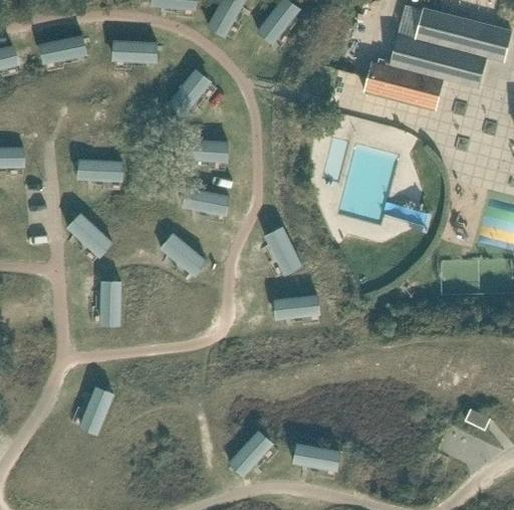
[(153,0),(152,7),(195,11),(196,0),(153,0)]
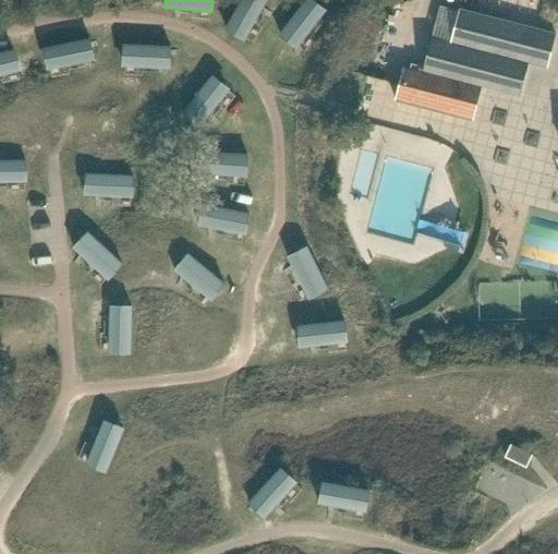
[(269,3),(264,0),(243,0),(225,33),(245,45),(269,3)]
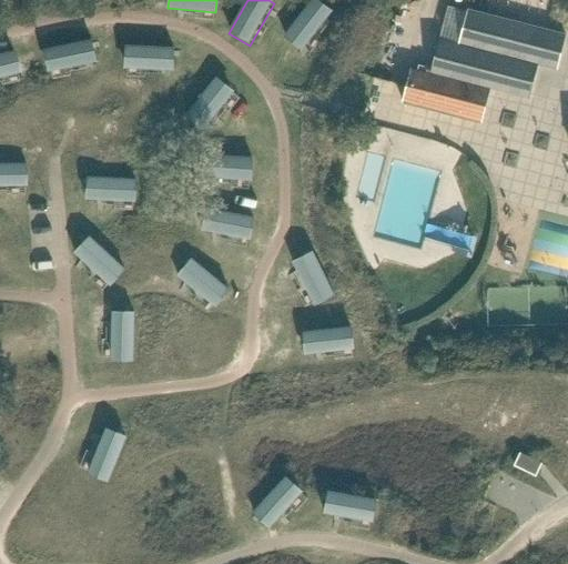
[(331,12),(314,0),(285,36),(301,49),(331,12)]
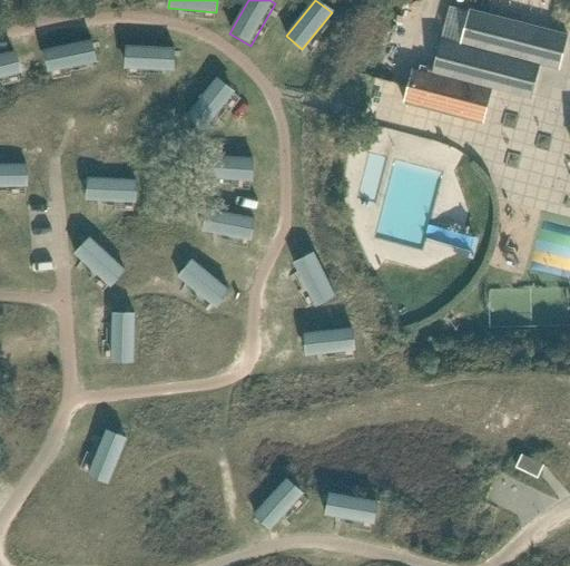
[(450,1),(441,37),(461,42),(470,7),(451,2),(450,1)]
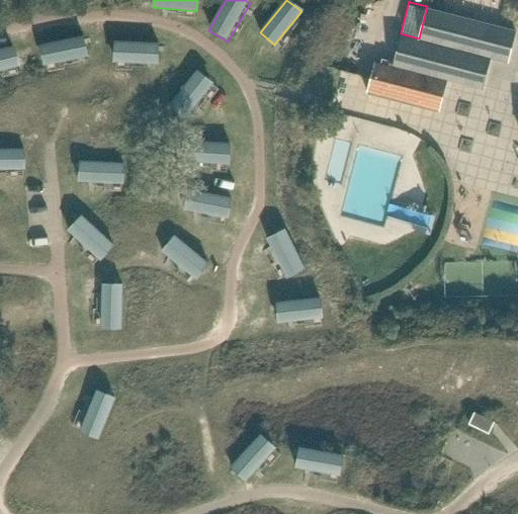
[(374,60),(366,90),(439,108),(447,77),(483,86),(491,55),(508,59),(516,28),(427,6),(419,38),(401,33),(393,64),(393,65),(374,60)]
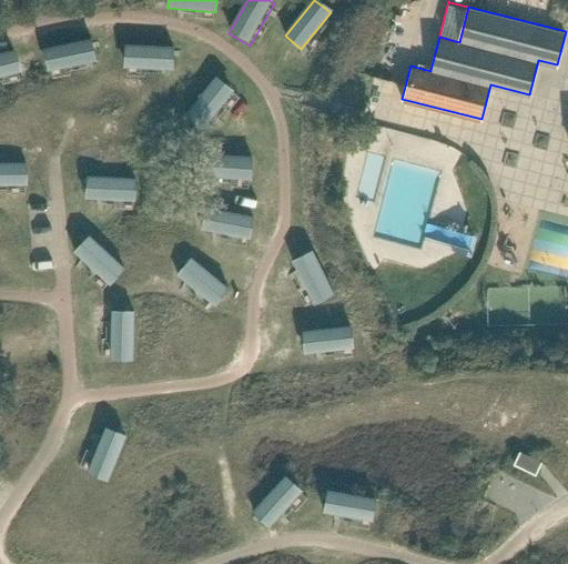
[(44,50),(49,71),(94,63),(91,41),(44,50)]
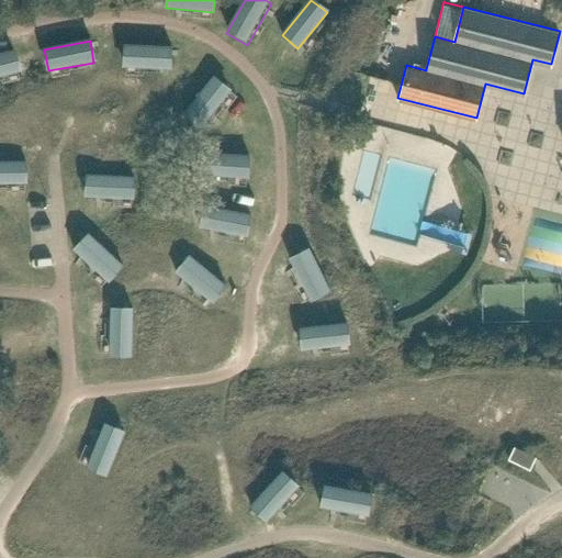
[(125,46),(124,67),(170,70),(171,49),(125,46)]
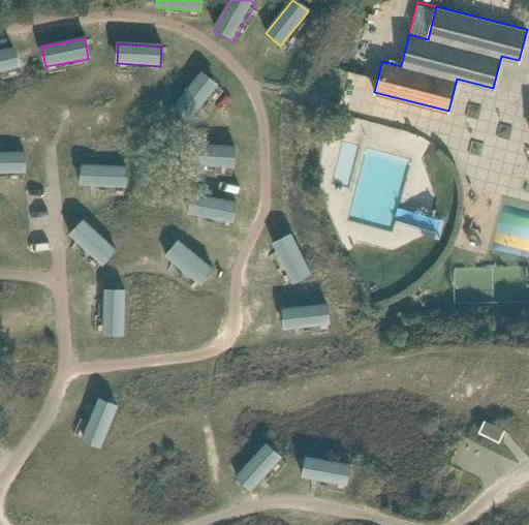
[(0,50),(0,71),(18,67),(12,47),(0,50)]
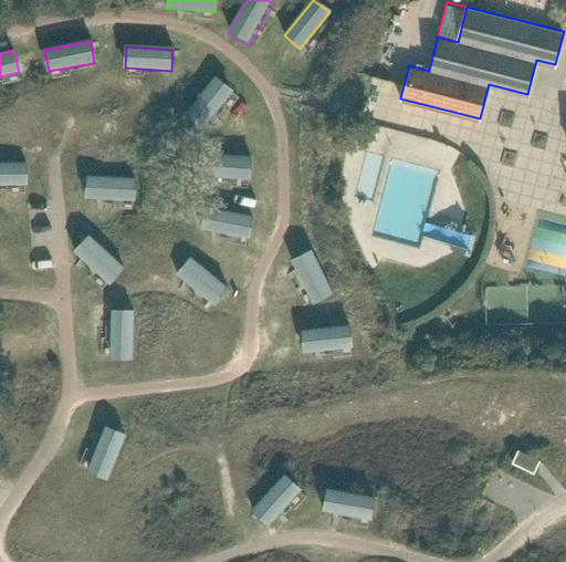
[(201,128),(232,91),(216,77),(185,116),(201,128)]
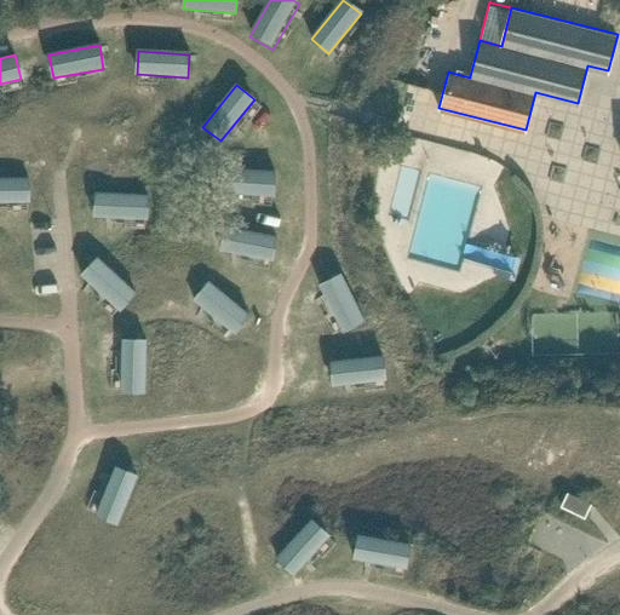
[(275,174),(223,171),(222,193),(273,196),(275,174)]
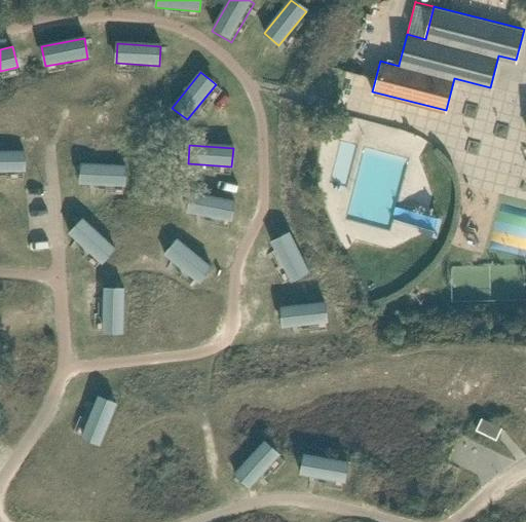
[(0,152),(0,171),(25,171),(24,152),(0,152)]
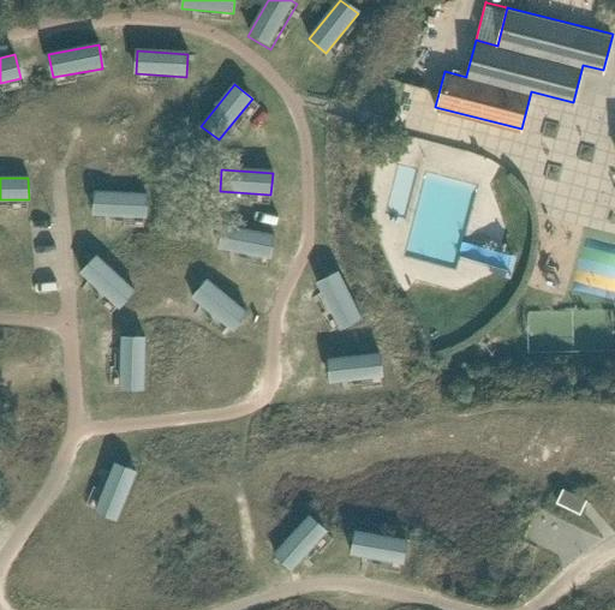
[(145,219),(147,196),(95,193),(94,216),(145,219)]
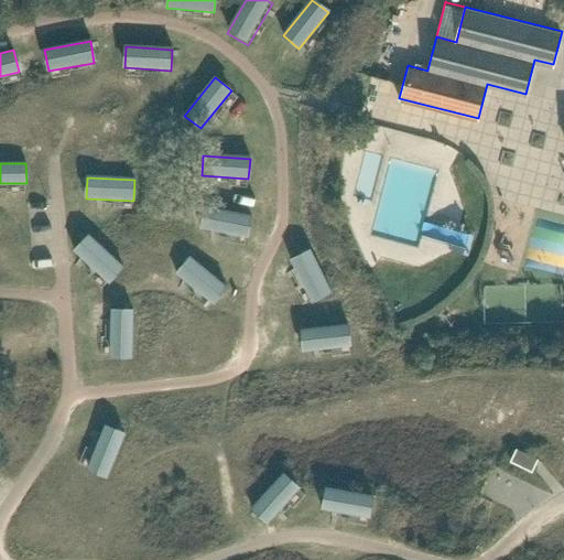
[(252,216),(203,207),(199,228),(249,236),(252,216)]
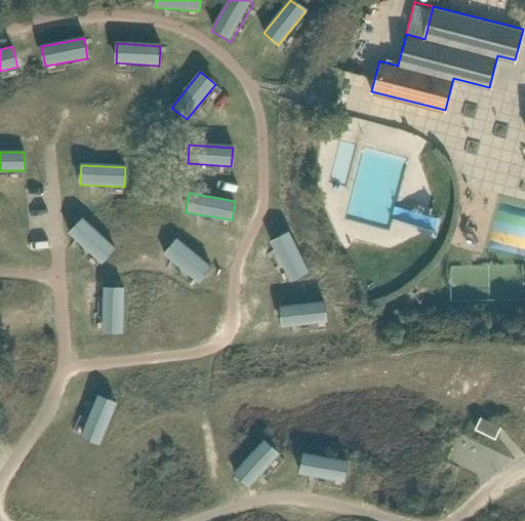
[(102,264),(116,248),(83,218),(69,234),(102,264)]
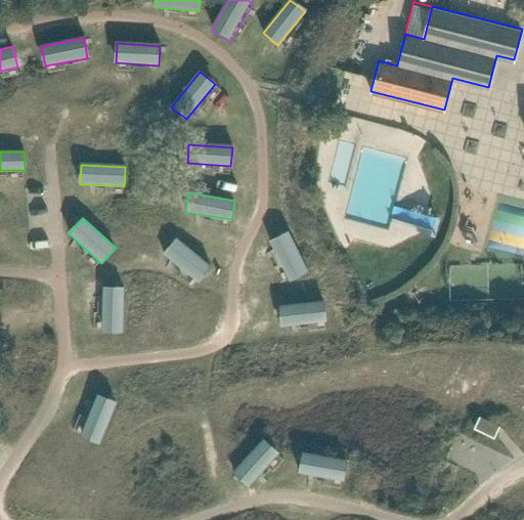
[(288,234),(271,243),(290,280),(307,272),(288,234)]
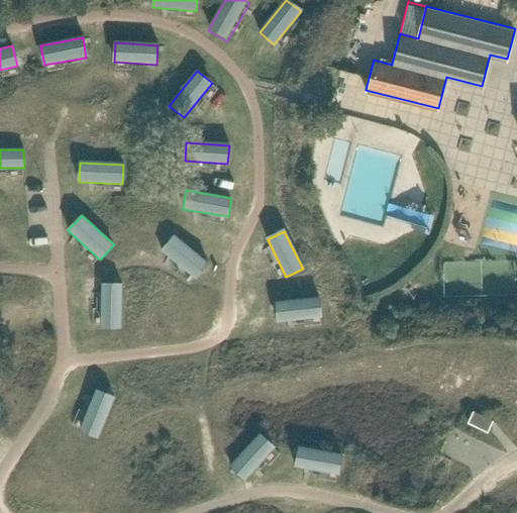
[(174,239),(162,253),(194,281),(206,266),(174,239)]
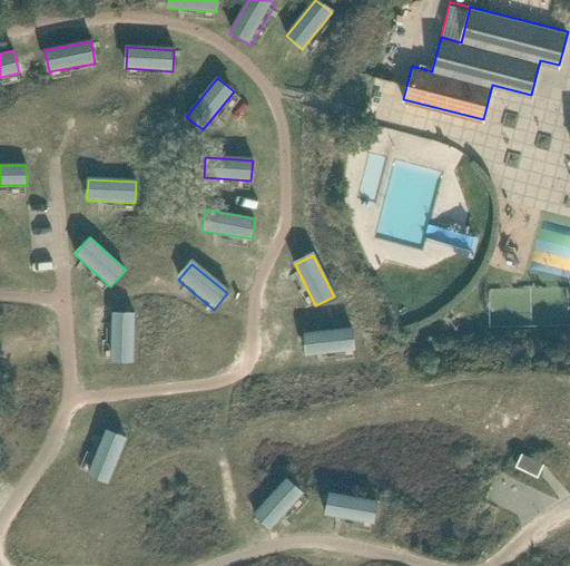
[(131,360),(133,313),(114,312),(111,360),(131,360)]
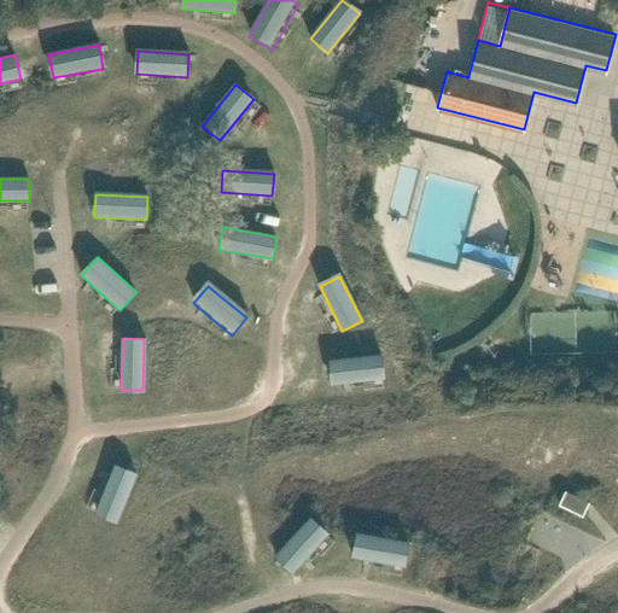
[(332,358),(333,381),(386,378),(384,355),(332,358)]
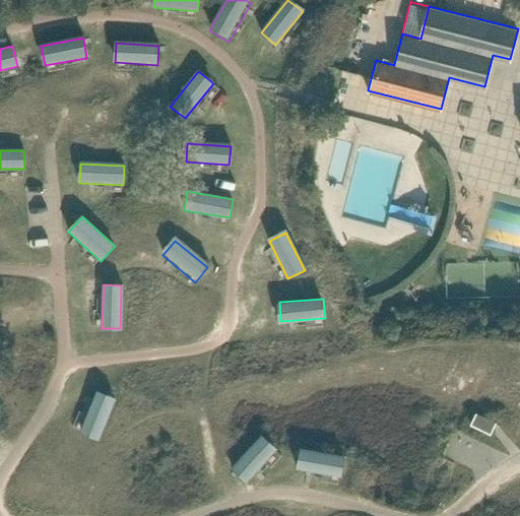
[(99,440),(116,397),(99,390),(81,433),(99,440)]
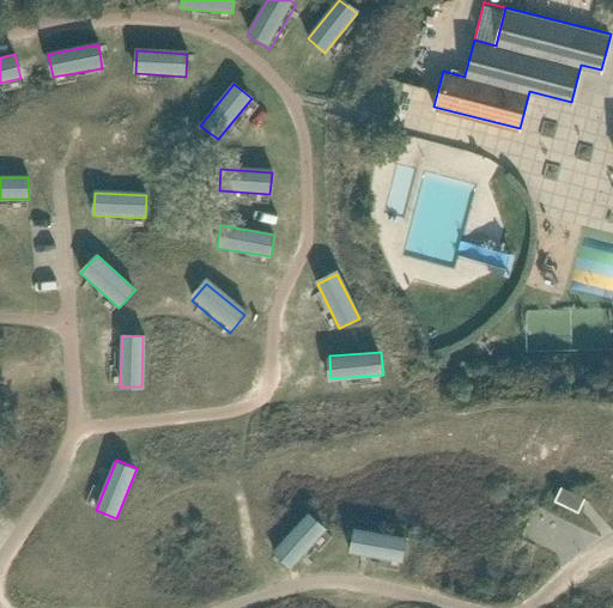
[(562,484),(556,496),(578,506),(584,496),(562,484)]
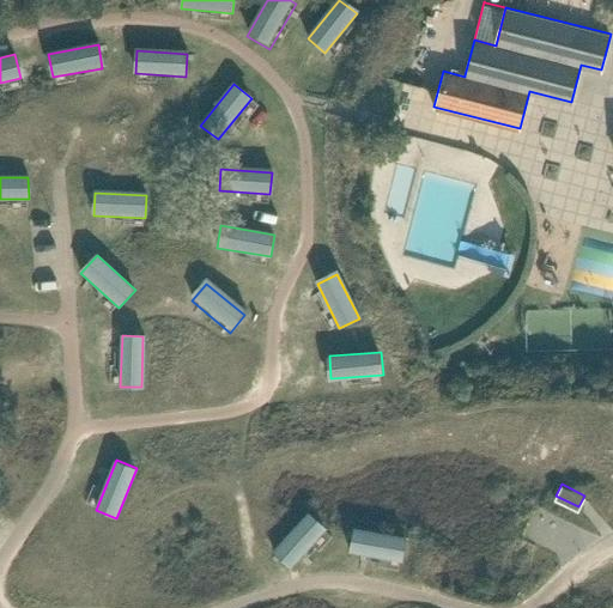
[(325,530),(307,515),(274,552),(292,567),(325,530)]
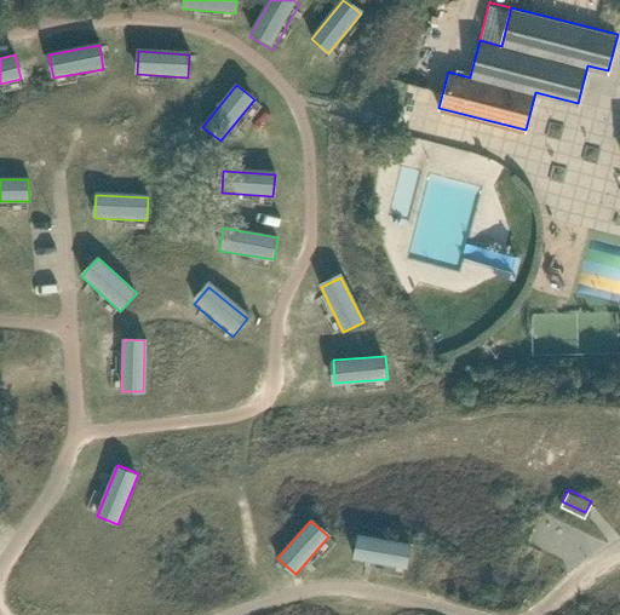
[(360,535),(355,558),(406,567),(411,545),(360,535)]
